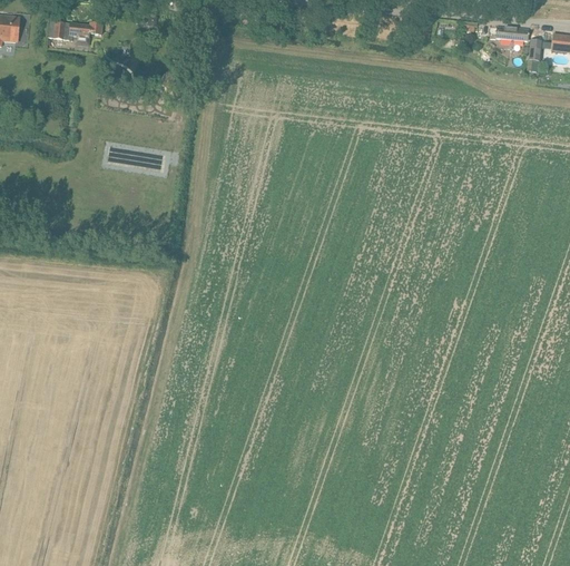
[(0,44),(1,45),(2,39),(17,40),(19,15),(0,12),(0,44)]
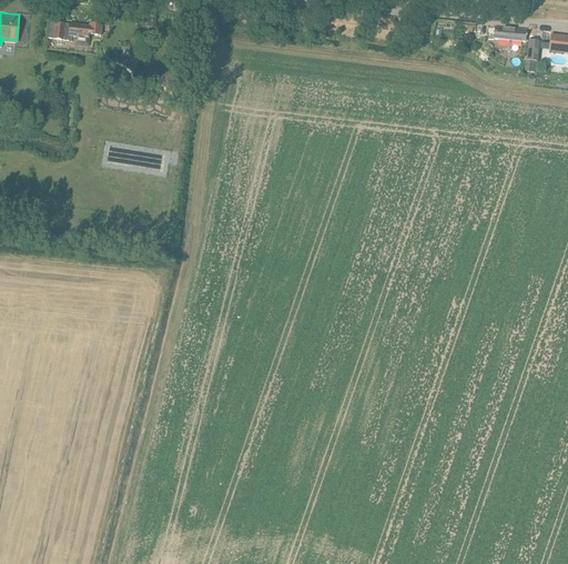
[(48,37),(53,37),(72,39),(72,33),(74,34),(73,42),(89,43),(89,32),(101,33),(102,22),(90,21),(90,23),(49,20),(48,37)]
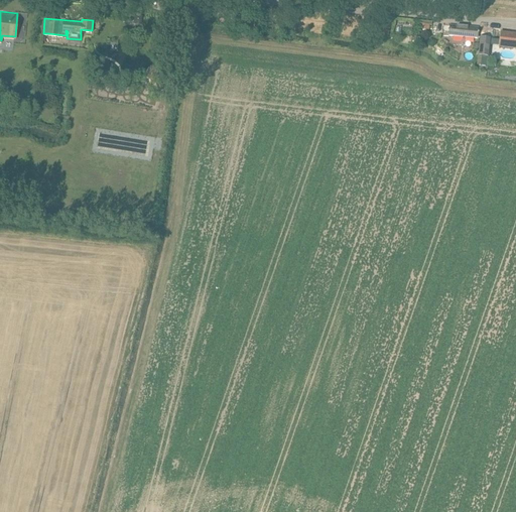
[(450,21),(449,33),(477,35),(478,23),(450,21)]
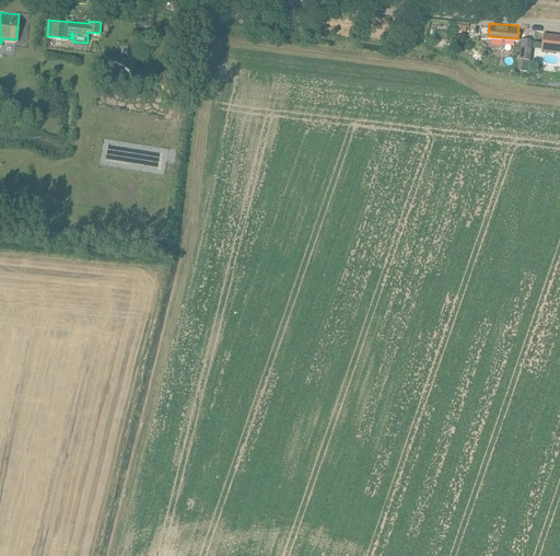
[(559,50),(559,32),(543,31),(541,39),(533,38),(533,45),(540,46),(540,48),(559,50)]
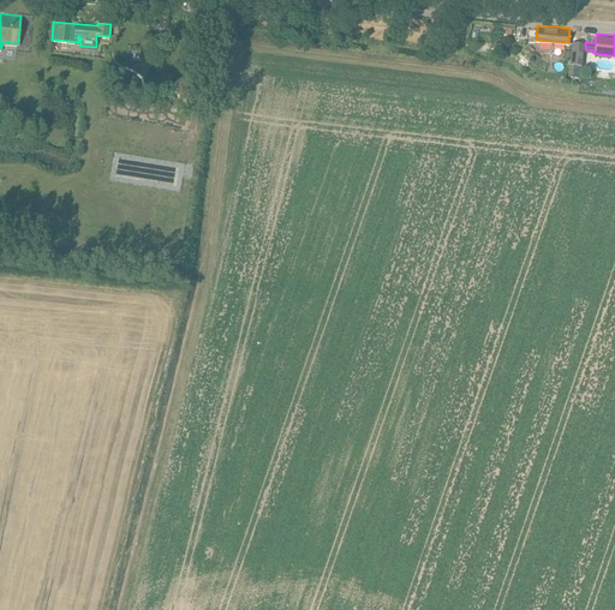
[(573,41),(568,75),(579,76),(584,42),(573,41)]
